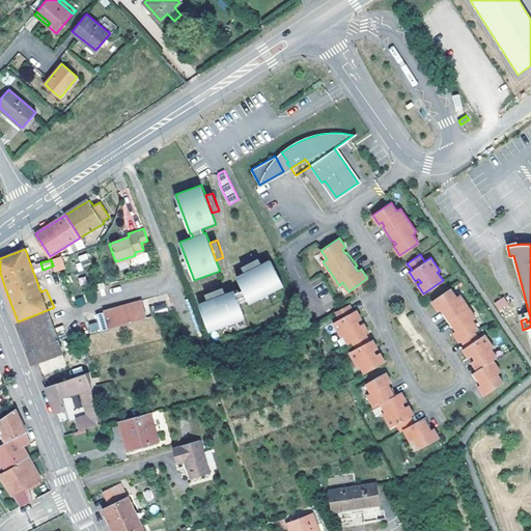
[(207,299),(198,303),(210,332),(245,319),(239,302),(247,299),(250,305),(284,287),(270,259),(260,263),(245,272),(235,277),(244,292),(235,295),(233,289),(224,292),(207,299)]
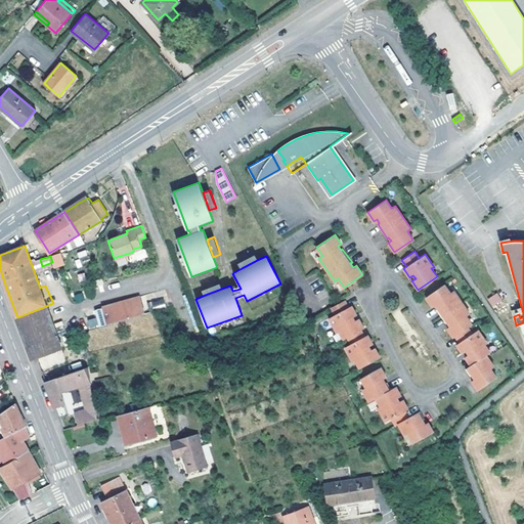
[(255,256),(238,263),(242,268),(257,260),(255,256)]
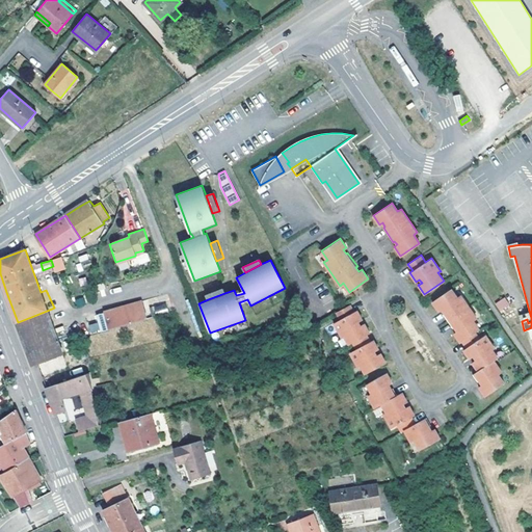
[(222,288),(206,294),(208,299),(224,293),(222,288)]
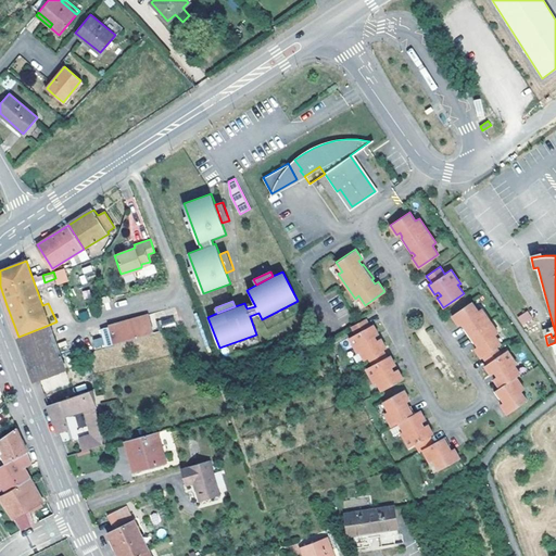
[(497,332),(481,307),(477,311),(470,301),(451,314),(457,324),(460,321),(464,326),(462,327),(471,342),(474,341),(477,345),(474,348),(480,357),(481,356),(487,363),(483,365),(490,374),(493,371),(495,375),(492,378),(498,387),(492,391),(497,399),(500,397),(502,401),(498,403),(506,414),(526,401),(520,391),(523,389),(515,377),(519,374),(514,366),(516,364),(506,350),(501,354),(495,348),(501,344),(494,336),(497,332)]
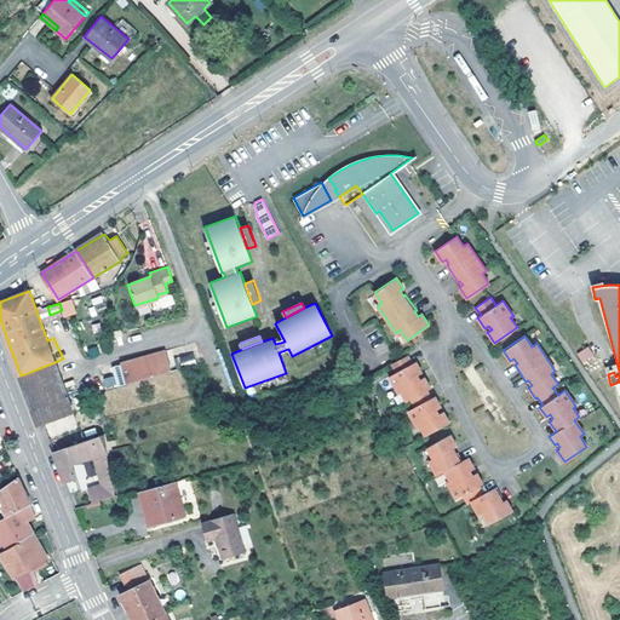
[(589,346),(577,354),(583,363),(595,356),(589,346)]
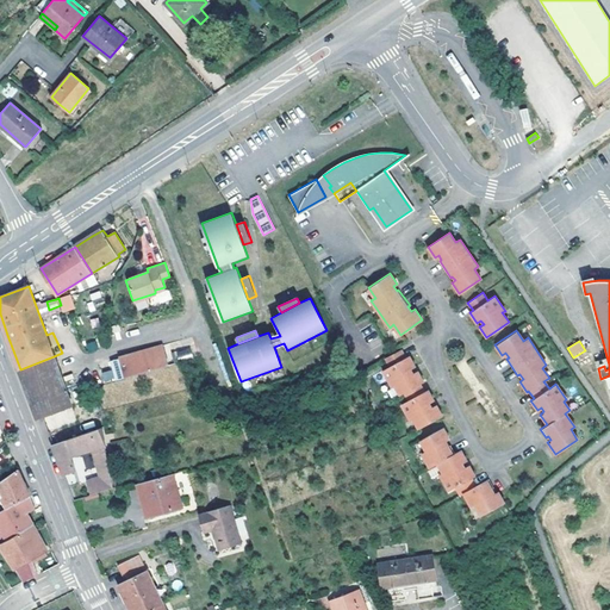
[(163,343),(120,359),(128,379),(170,363),(163,343)]
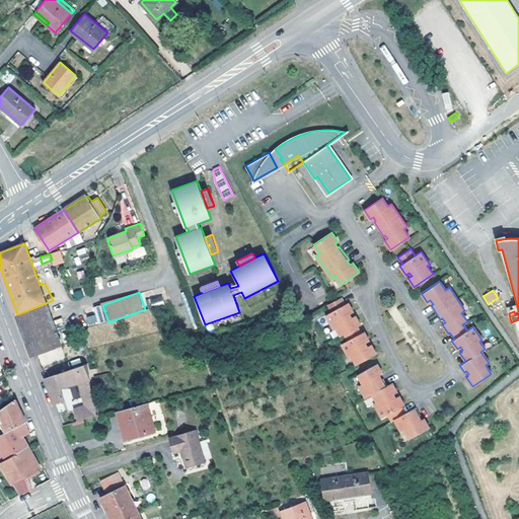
[(375,353),(370,344),(367,346),(365,343),(368,341),(363,331),(360,332),(357,326),(360,324),(355,315),(351,317),(349,313),(353,311),(348,302),(345,304),(341,296),(327,304),(331,311),(325,314),(332,328),(336,326),(340,336),(344,334),(347,340),(341,343),(349,357),(351,356),(356,364),(375,353)]
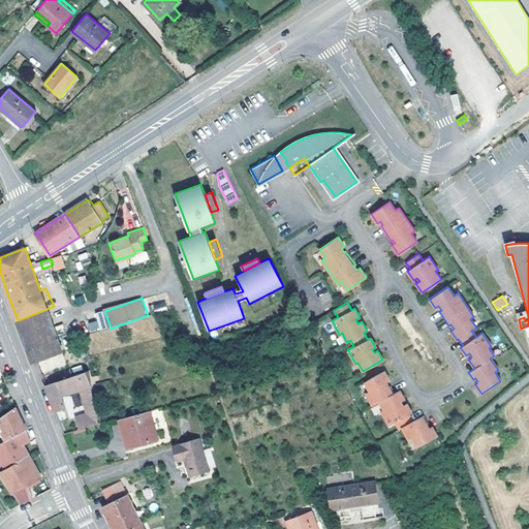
[(63,352),(57,337),(47,309),(18,320),(19,323),(34,364),(63,352)]
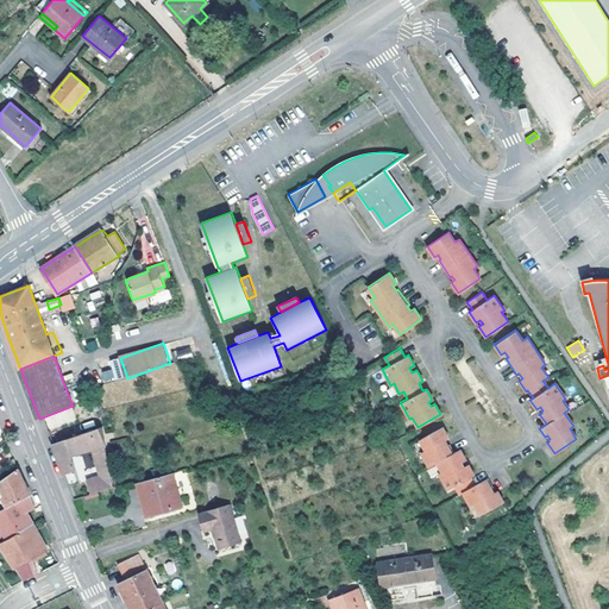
[(592,359),(596,368),(597,368),(603,365),(608,364),(606,356),(592,359)]
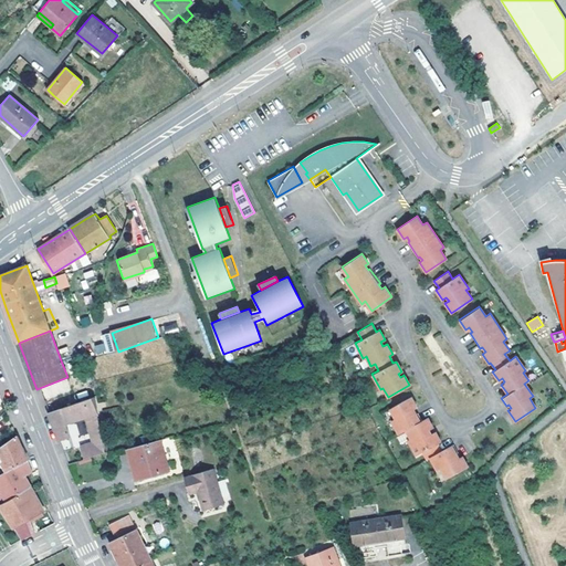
[(102,453),(108,451),(96,396),(50,411),(61,441),(72,437),(67,422),(85,417),(92,441),(81,447),(85,459),(92,457),(102,453)]
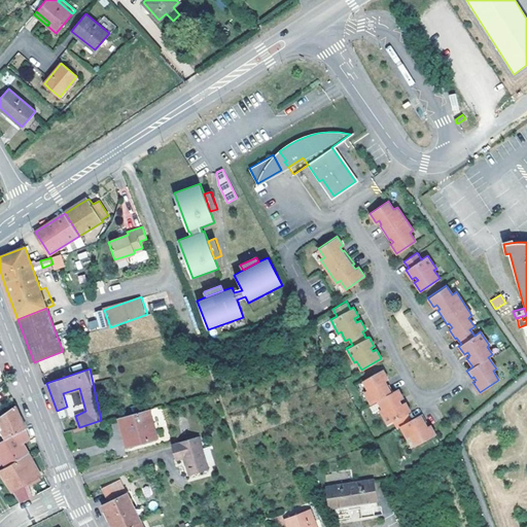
[(388,379),(383,369),(362,380),(367,388),(363,390),(371,403),(378,399),(382,408),(379,409),(387,423),(393,420),(397,427),(399,425),(406,437),(410,435),(415,445),(434,434),(429,424),(426,426),(424,422),(425,421),(421,413),(410,419),(407,413),(410,411),(405,401),(400,403),(399,400),(402,398),(397,389),(392,391),(388,384),(387,385),(385,381),(388,379)]
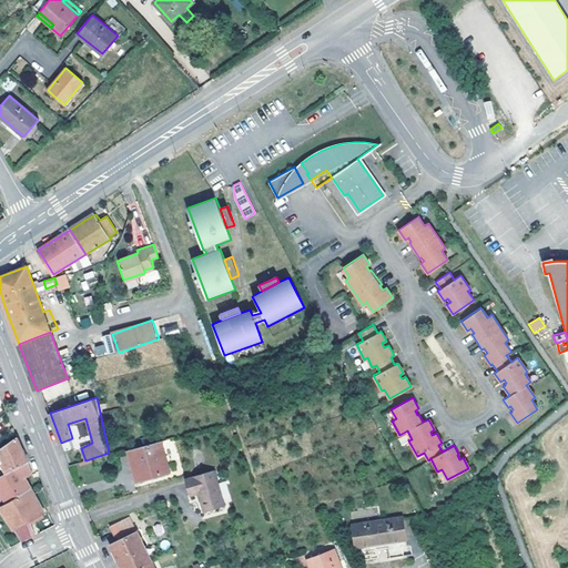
[(23,450),(17,437),(0,448),(0,454),(3,462),(1,464),(7,474),(28,462),(28,460),(23,450)]
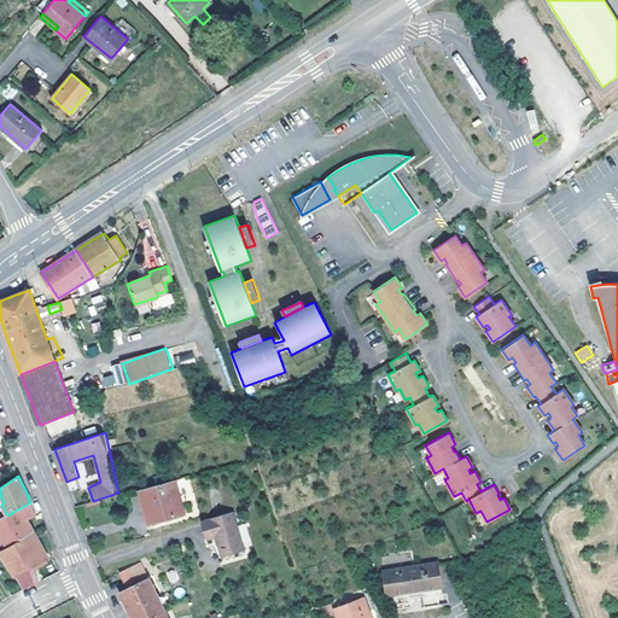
[(190,477),(175,481),(181,503),(196,500),(190,477)]
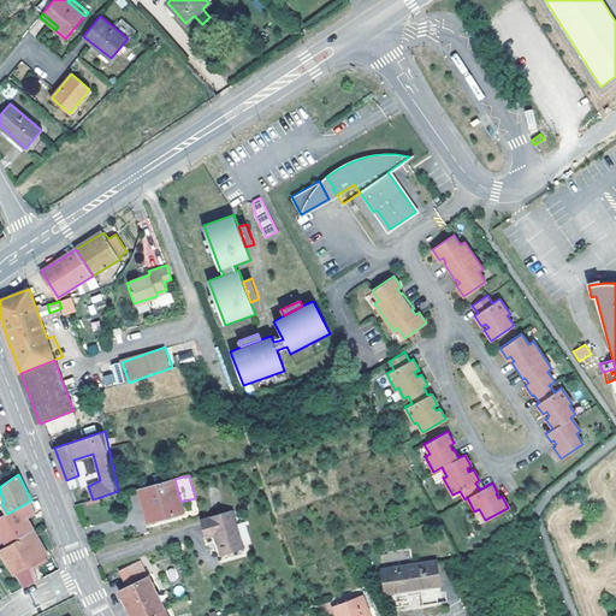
[(175,479),(140,489),(148,522),(183,513),(181,502),(175,479)]
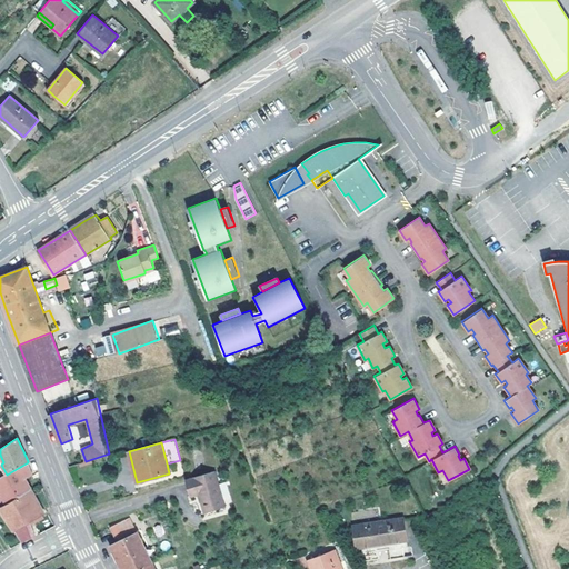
[(102,456),(92,459),(95,466),(103,463),(102,456)]
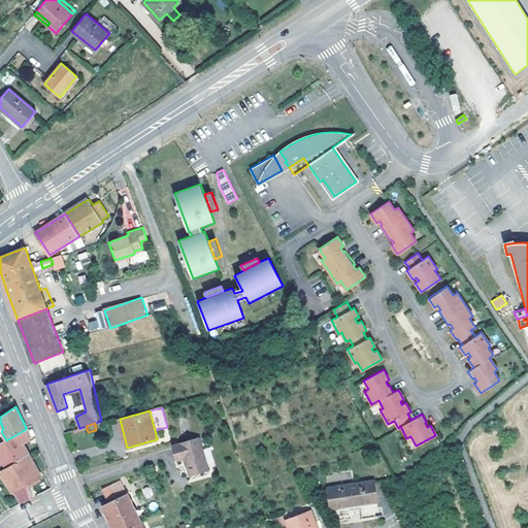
[(30,441),(26,429),(6,440),(0,443),(0,457),(5,467),(29,455),(24,444),(30,441)]
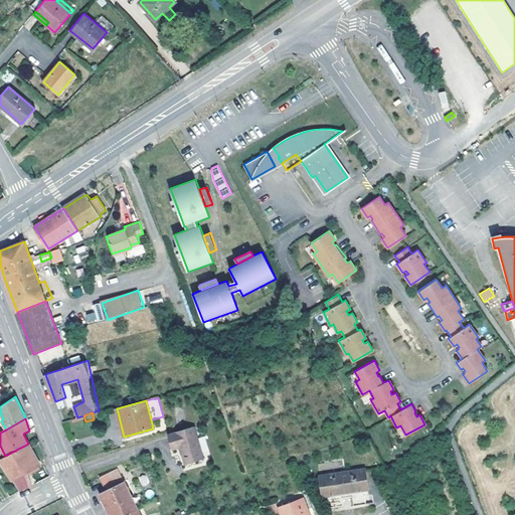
[(205,459),(194,425),(171,434),(176,450),(181,449),(186,466),(205,459)]
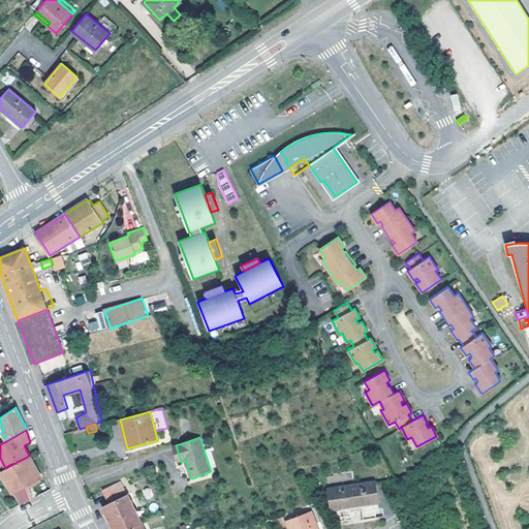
[(181,462),(176,445),(173,446),(178,463),(181,462)]
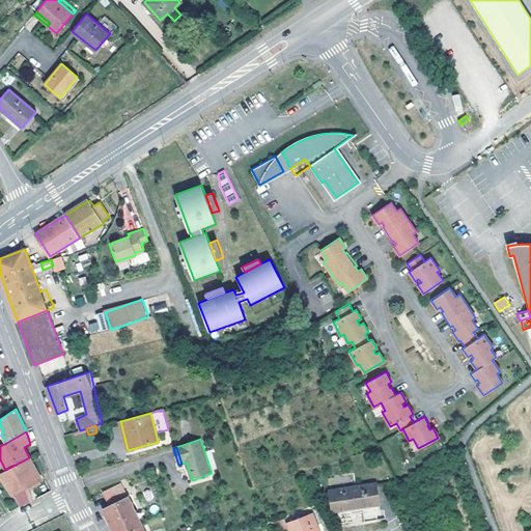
[(40,479),(29,457),(5,470),(0,473),(0,476),(15,498),(18,505),(19,507),(31,501),(24,488),(26,487),(40,479)]
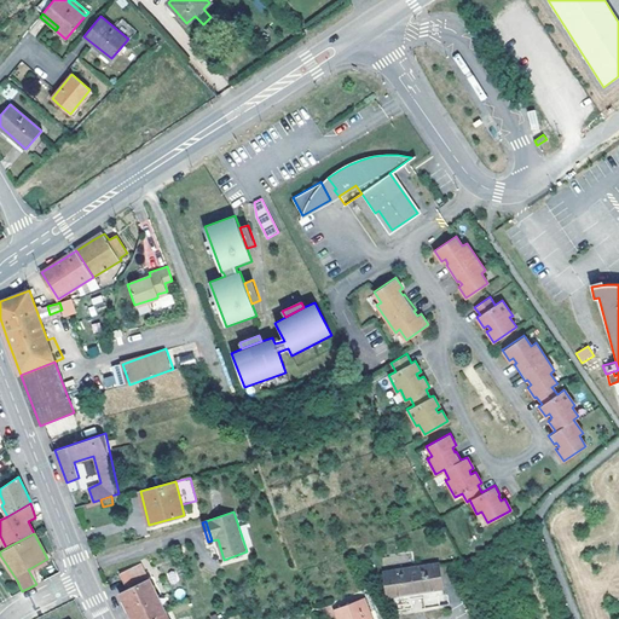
[(128,591),(126,593),(129,602),(126,603),(132,618),(157,618),(166,615),(142,565),(121,574),(128,591)]
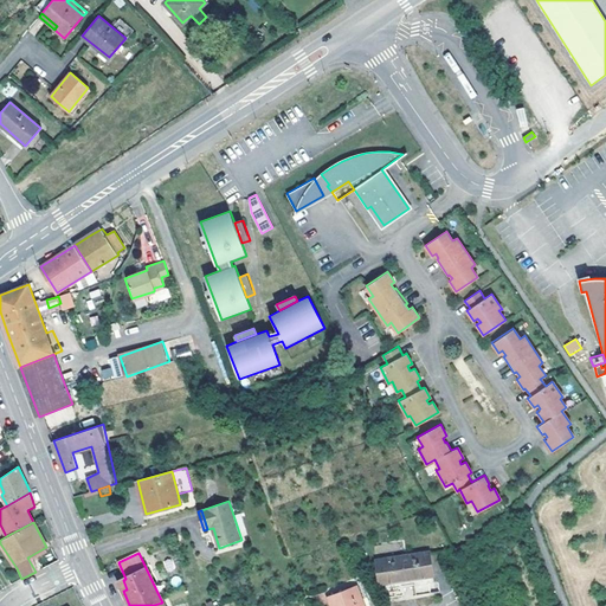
[(407,580),(433,577),(430,553),(378,561),(381,585),(407,580)]
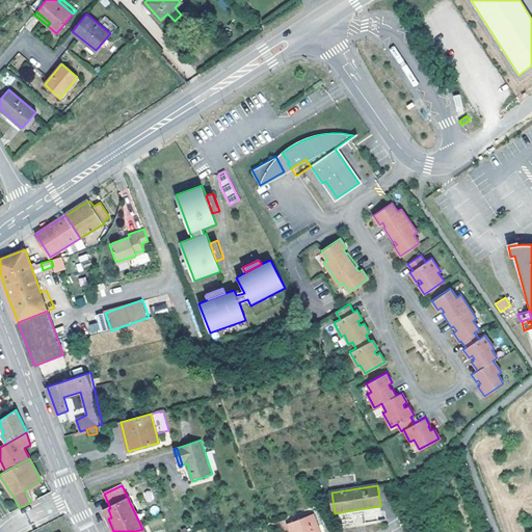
[(147,502),(154,500),(151,490),(143,494),(147,502)]
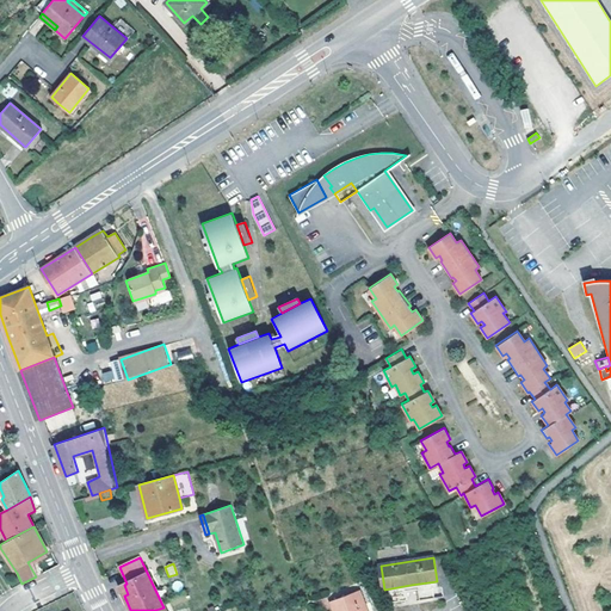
[(394,602),(418,598),(417,587),(393,590),(394,602)]
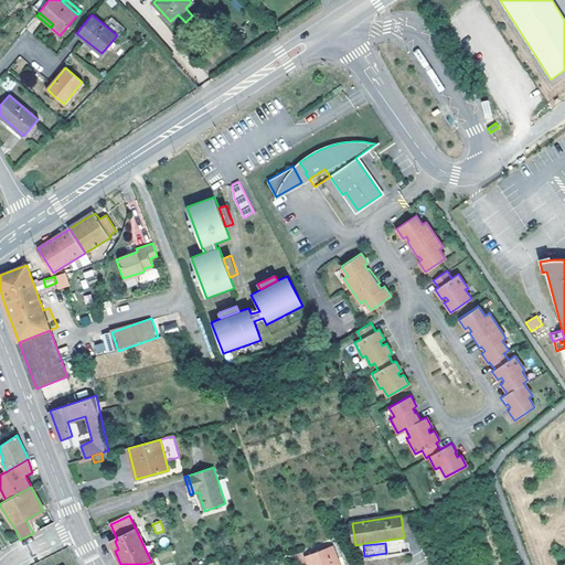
[(331,547),(305,557),(307,564),(338,564),(337,560),(331,547)]
